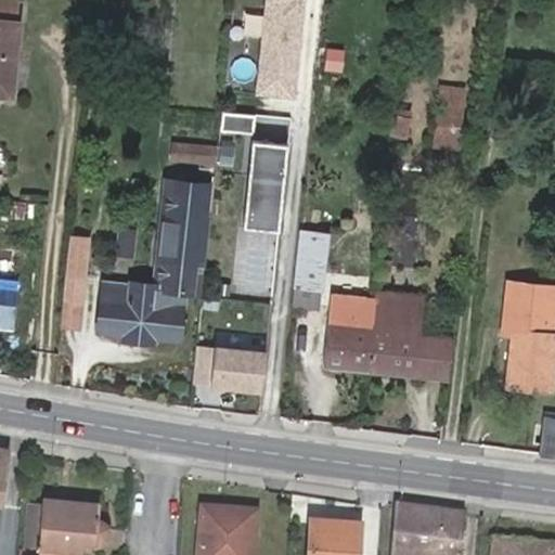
[(15,2),(0,0),(0,22),(13,24),(15,2)]
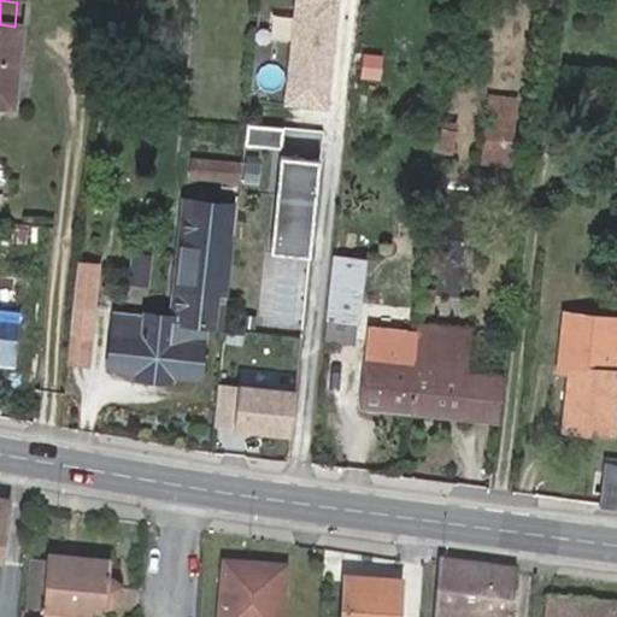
[(297,0),(285,105),(329,111),(341,0),(297,0)]
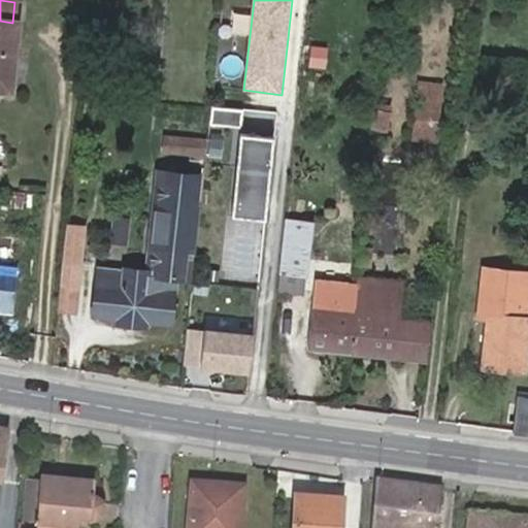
[(12,23),(0,21),(0,90),(10,91),(17,23),(12,23)]
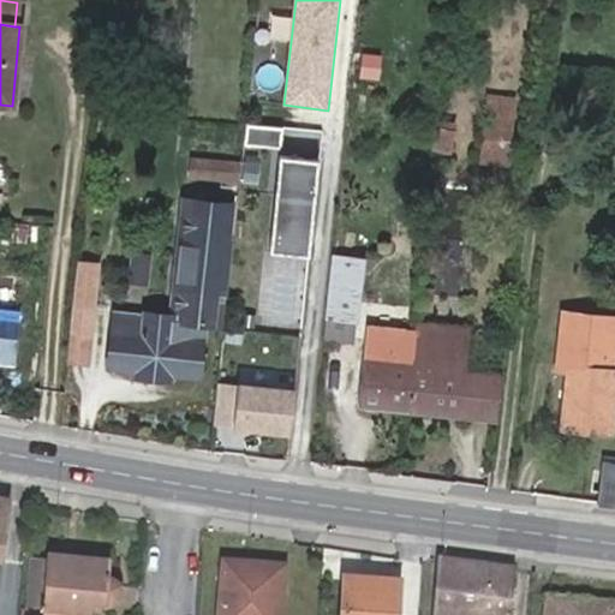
[(485,159),(514,161),(520,90),(490,88),(485,159)]
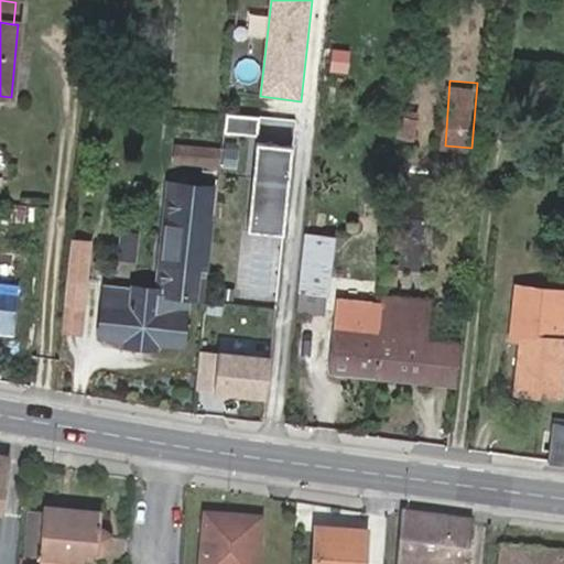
[(260,118),(226,114),(224,132),(258,136),(260,118)]
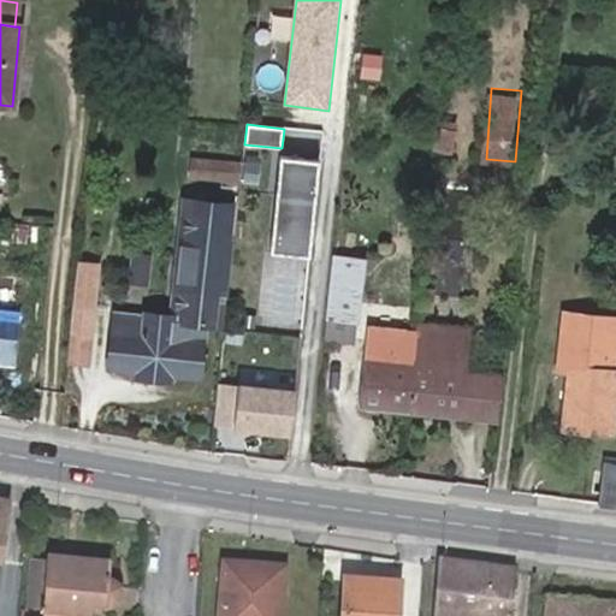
[(191,157),(189,179),(241,183),(243,161),(191,157)]
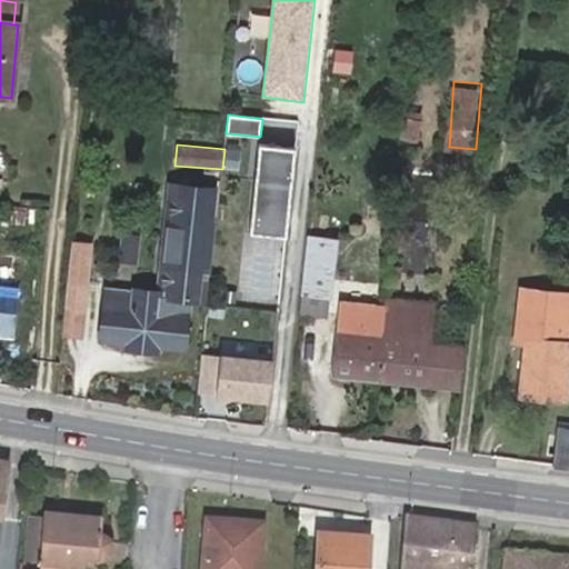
[(296,149),(259,145),(249,233),(286,237),(296,149)]
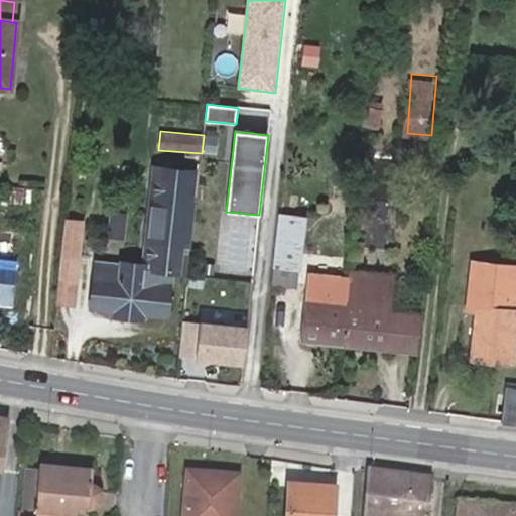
[(152,203),(145,266),(120,264),(120,266),(97,264),(95,280),(93,283),(92,306),(115,310),(116,316),(141,318),(141,312),(166,315),(171,270),(184,272),(194,209),(190,208),(195,173),(172,171),(171,179),(156,178),(155,203),(152,203)]
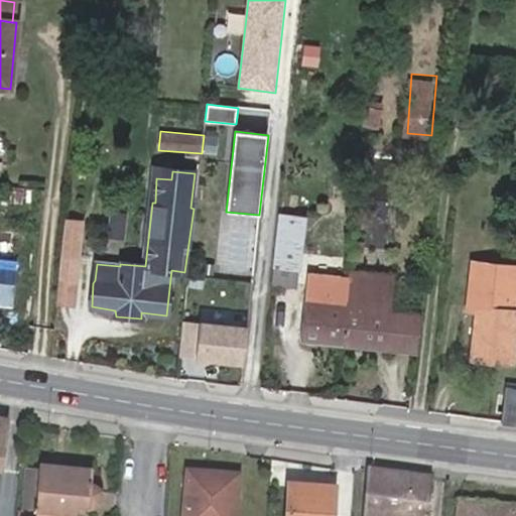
[(303,218),(279,216),(276,247),(294,249),(300,249),(303,218)]
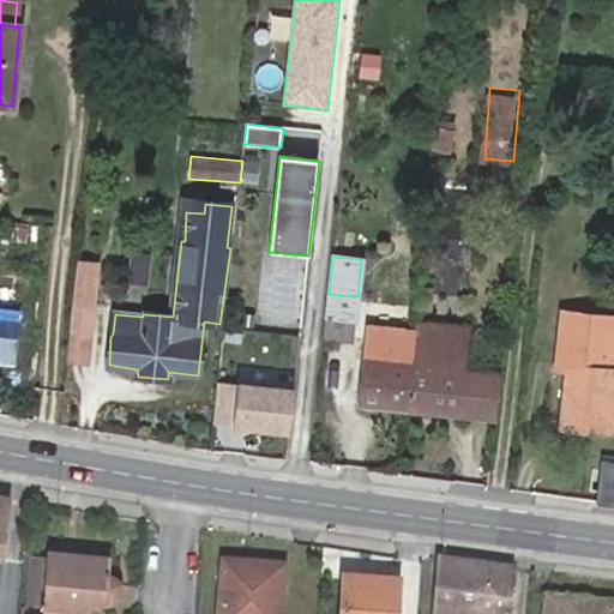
[(82,263),(77,306),(95,309),(97,286),(91,284),(94,264),(82,263)]
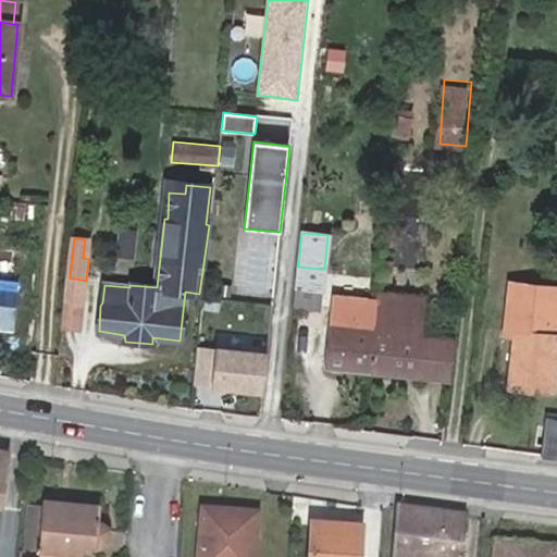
[(298,267),(296,280),(317,282),(318,269),(298,267)]
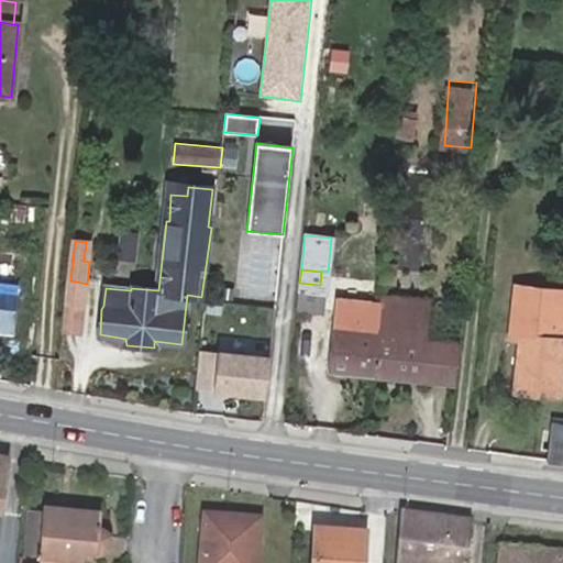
[(320,285),(299,283),(296,311),(322,316),(328,272),(321,272),(320,285)]
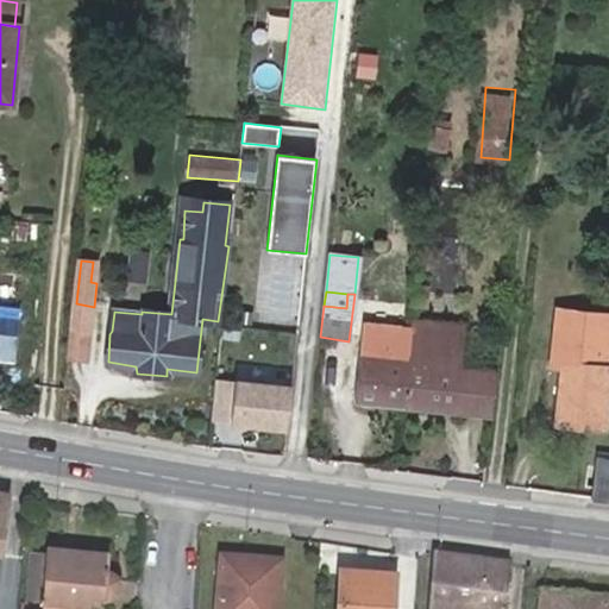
[(94,307),(76,303),(73,332),(89,333),(94,307)]
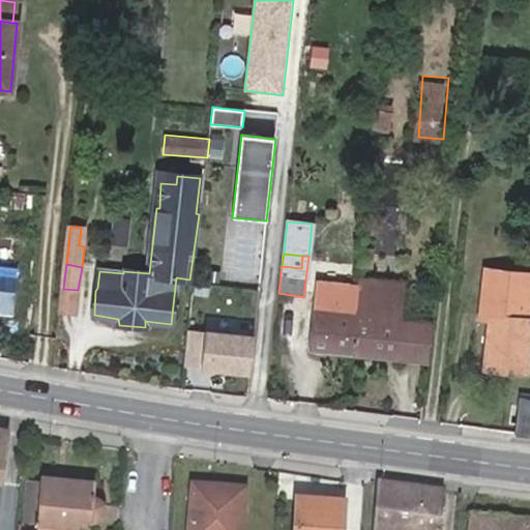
[(528,352),(529,340),(529,332),(529,319),(529,307),(529,273),(487,269),(481,315),(487,316),(490,316),(483,367),(525,374),(528,352)]
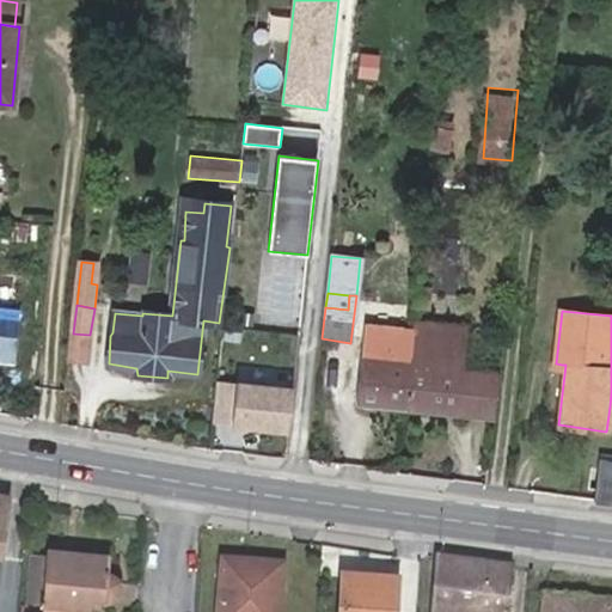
[(415,334),(461,340),(463,324),(417,320),(415,334)]
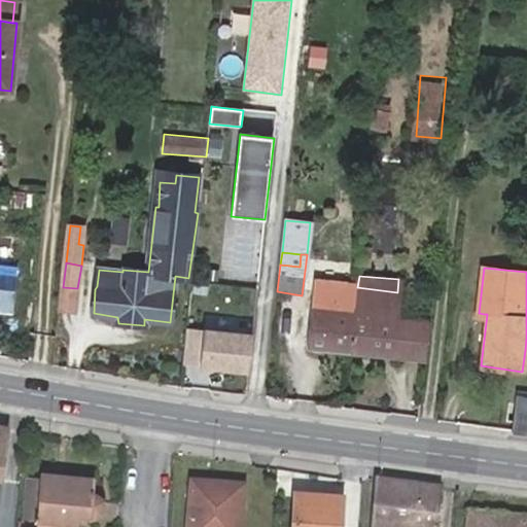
[(392,356),(424,359),(428,322),(396,318),(397,310),(394,309),(396,297),(397,292),(357,287),(357,293),(356,300),(350,352),(392,356)]
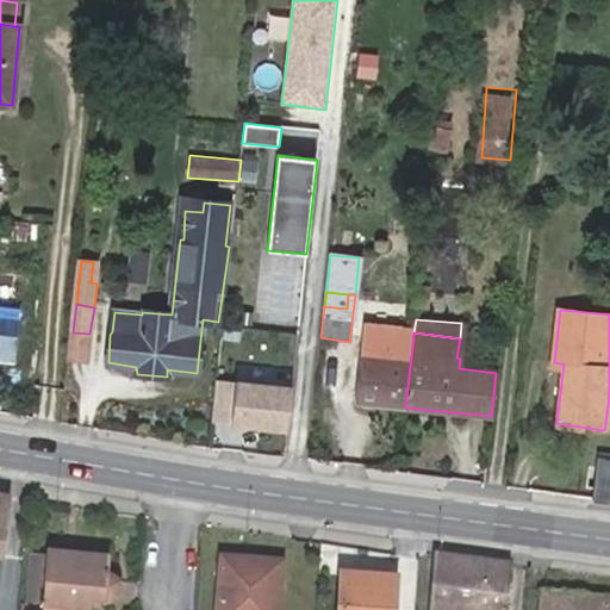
[(355,403),(405,408),(412,347),(362,341),(355,403)]
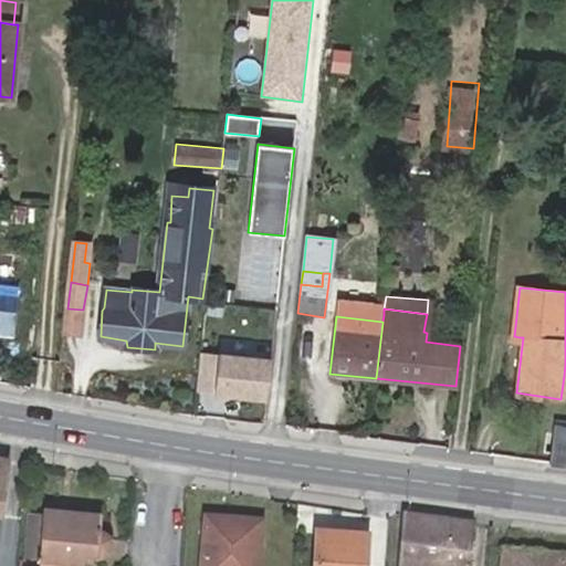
[(272,356),(219,349),(215,388),(268,394),(272,356)]
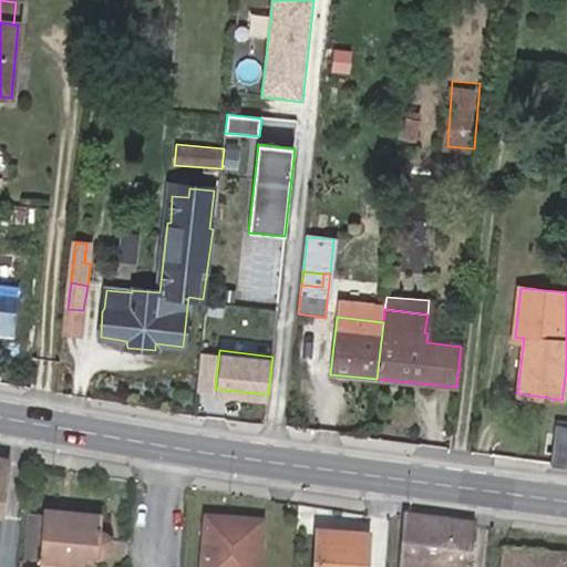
[(566,435),(554,434),(549,474),(566,476),(566,435)]
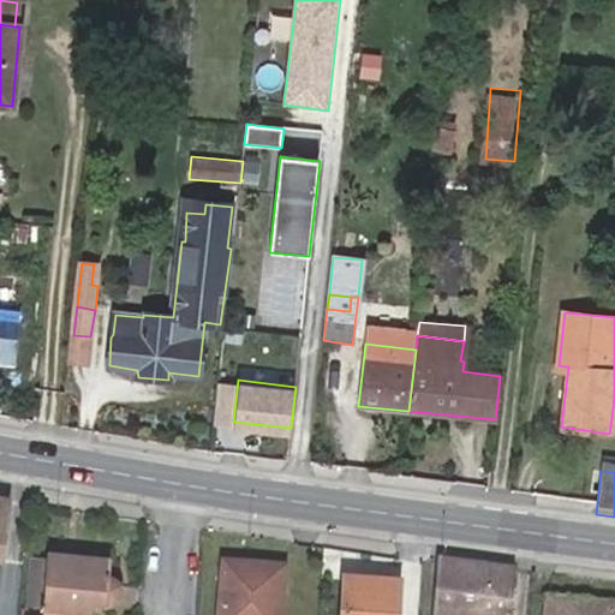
[(42,614),(43,614),(89,614),(90,608),(107,609),(112,608),(117,605),(119,601),(120,595),(120,591),(118,585),(113,581),(108,580),(108,562),(48,557),(46,575),(45,583),(42,614)]
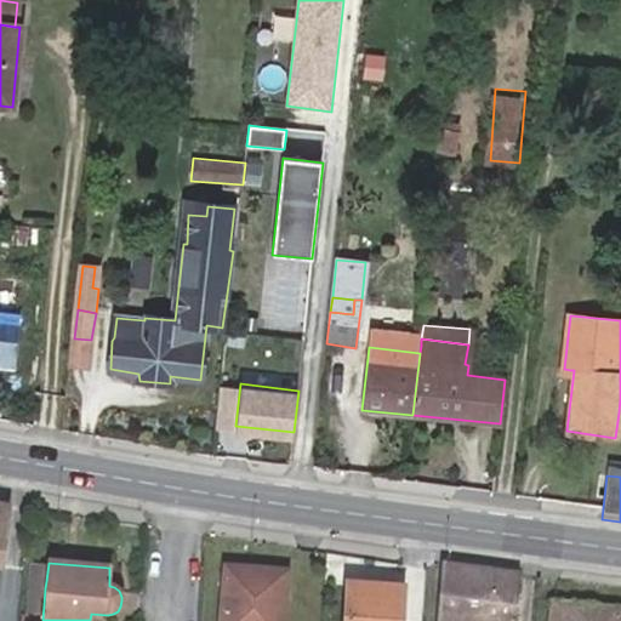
[(512,620),(514,620),(519,574),(440,563),(436,620),(512,620)]
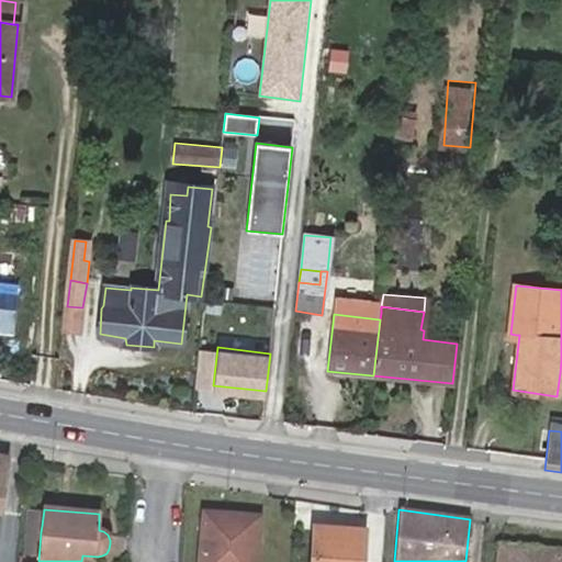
[(199,561),(255,561),(259,517),(203,513),(199,561)]
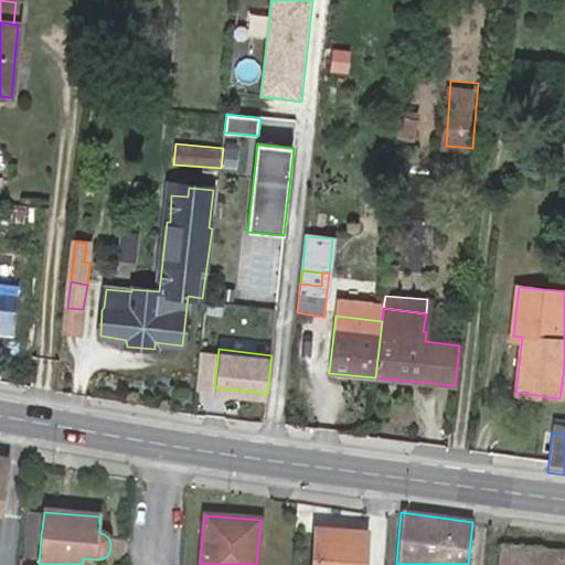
[(41,535),(42,529),(21,526),(18,564),(39,564),(41,535)]
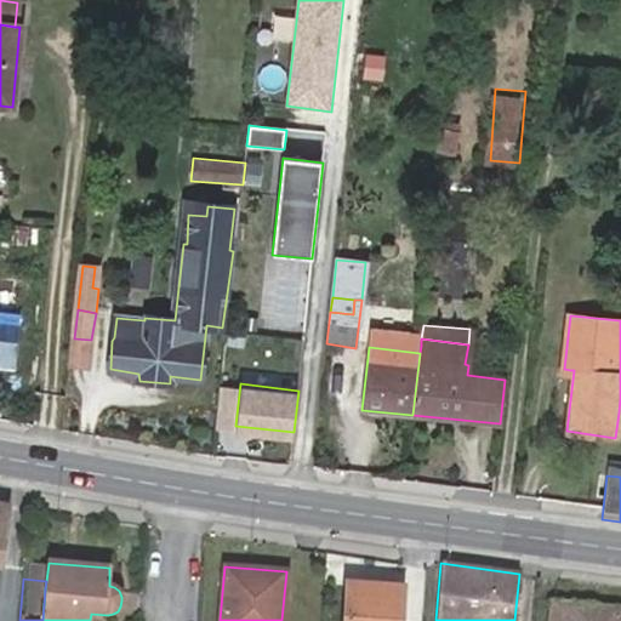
[(399,620),(402,590),(346,586),(343,620),(399,620)]
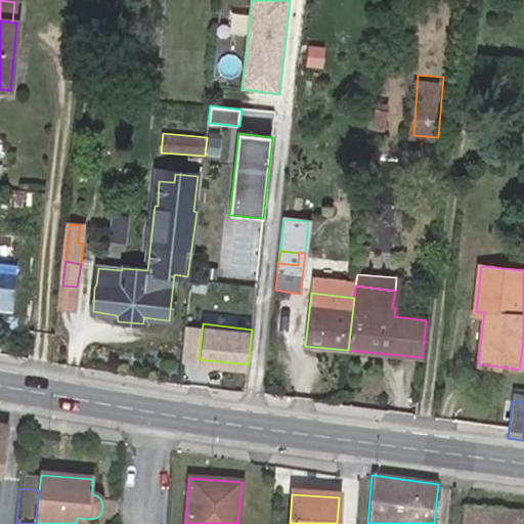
[(463,523),(503,523),(504,512),(465,507),(463,523)]
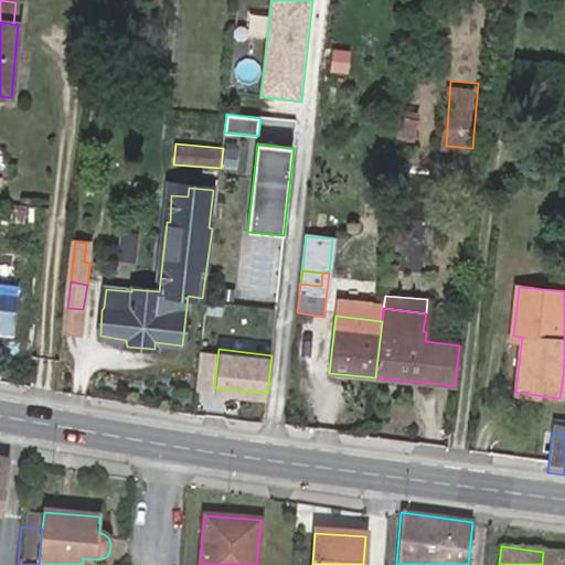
[(564,564),(564,554),(543,552),(542,564),(564,564)]
